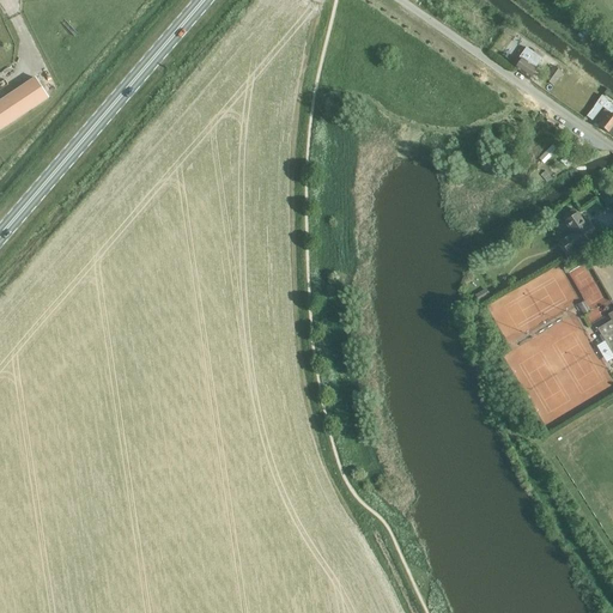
[(533,68),(540,59),(535,55),(525,48),(513,66),(515,67),(514,70),(528,79),(534,70),(533,68)]
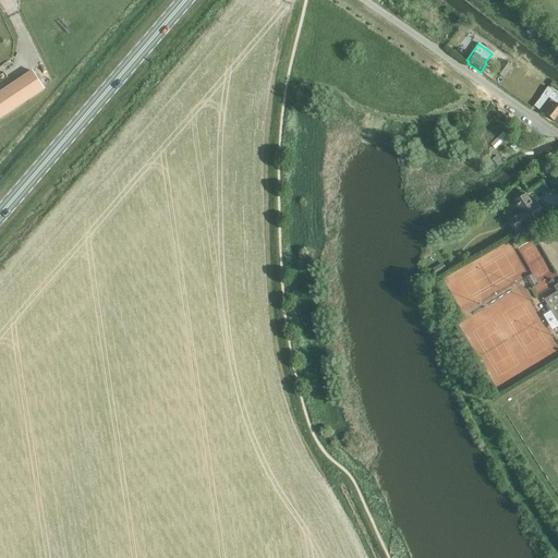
[(494,72),(502,79),(511,67),(502,61),(494,72)]
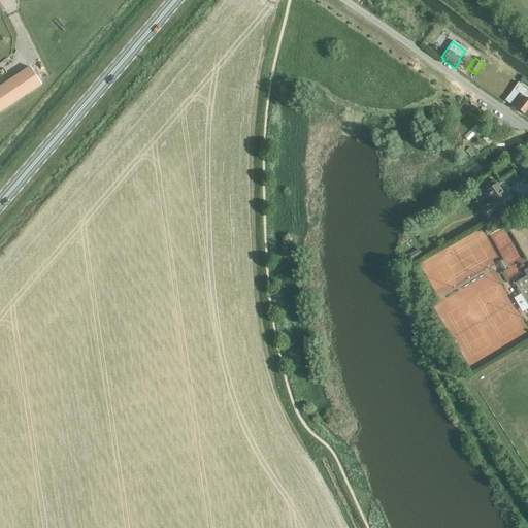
[(31,66),(0,87),(0,111),(42,84),(31,66)]
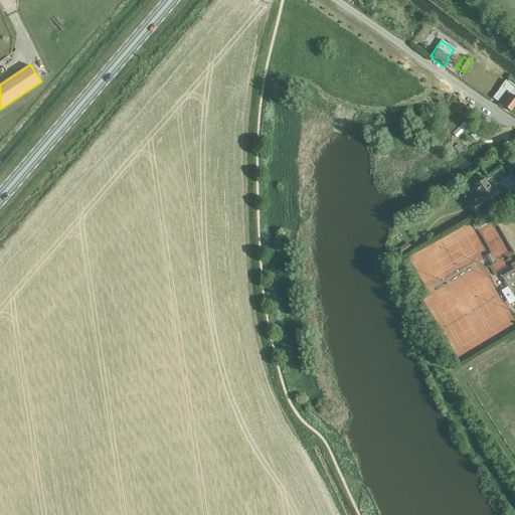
[(499,90),(492,99),(497,102),(505,91),(507,93),(499,104),(509,112),(511,113),(512,111),(512,112),(513,112),(514,112),(514,89),(504,81),(498,90),(499,90)]
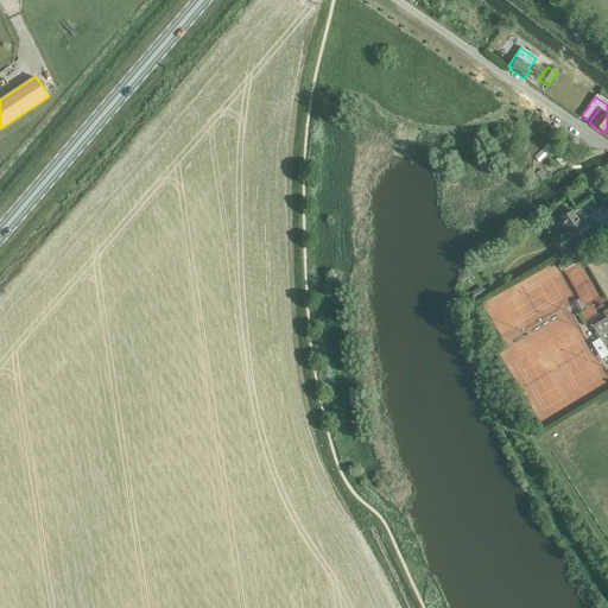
[(564,254),(594,234),(584,220),(581,223),(572,211),(571,213),(569,209),(558,216),(561,220),(559,221),(568,232),(555,240),(564,254)]
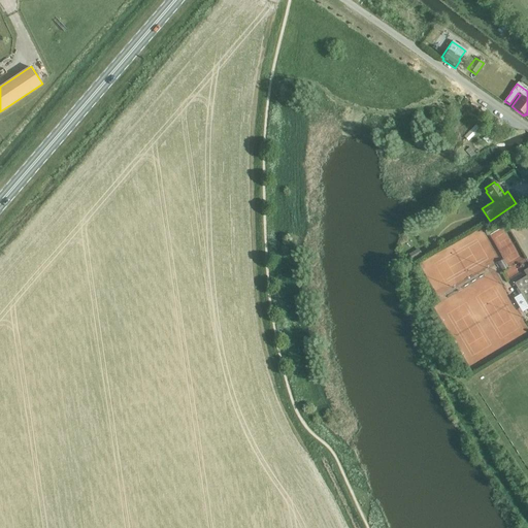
[(418,250),(408,256),(413,263),(423,257),(418,250)]
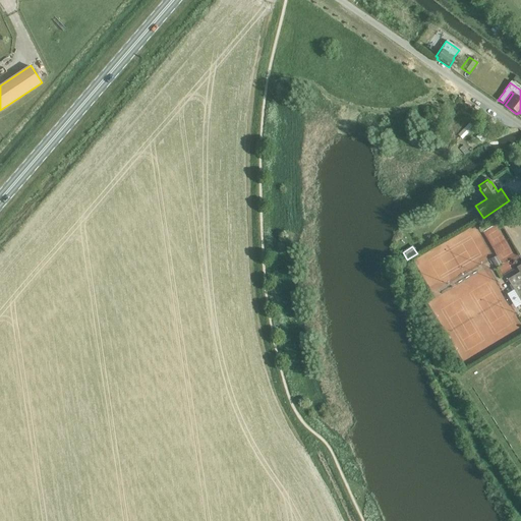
[(497,256),(491,259),(497,268),(502,265),(497,256)]
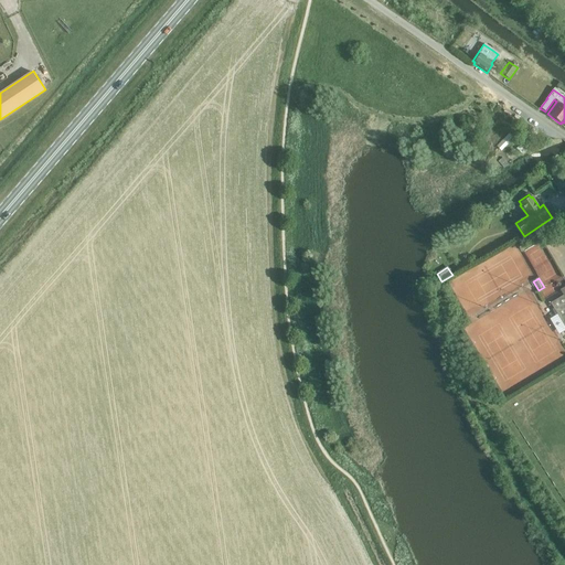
[(564,294),(550,304),(564,330),(564,329),(564,294)]
